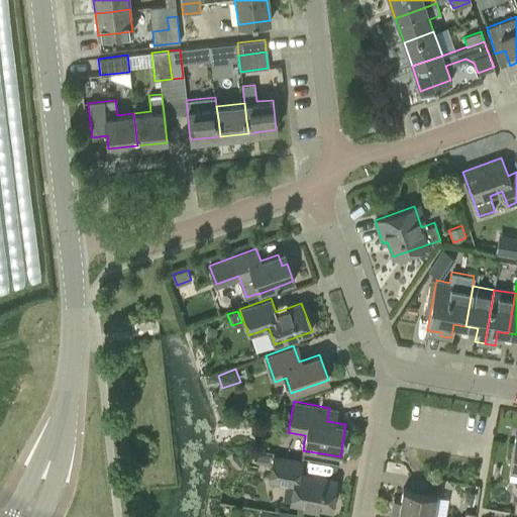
[(270,454),(257,452),(256,462),(269,463),(270,454)]
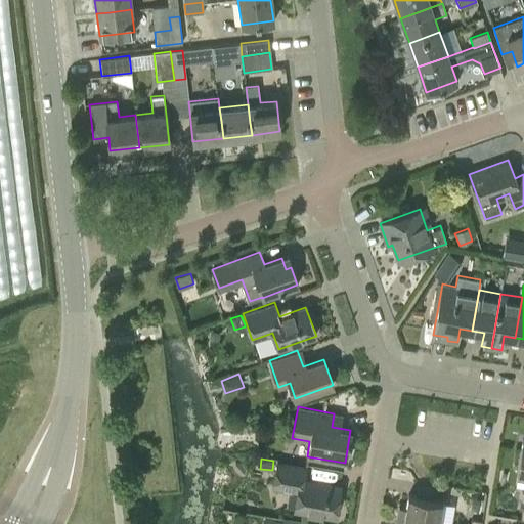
[(297,491),(294,510),(335,517),(340,486),(303,479),(305,465),(275,460),(271,487),(297,491)]
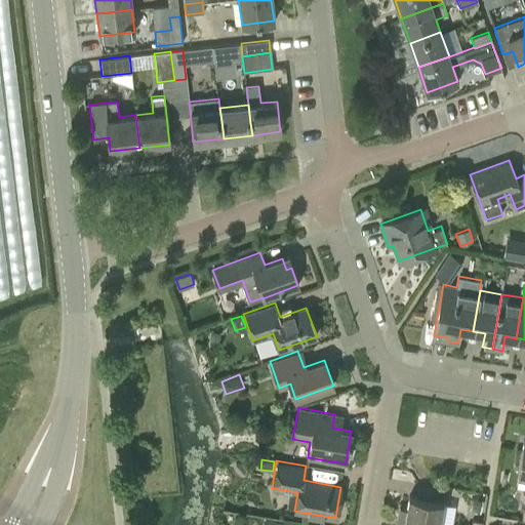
[(399,509),(398,518),(439,524),(443,502),(408,496),(406,510),(399,509)]
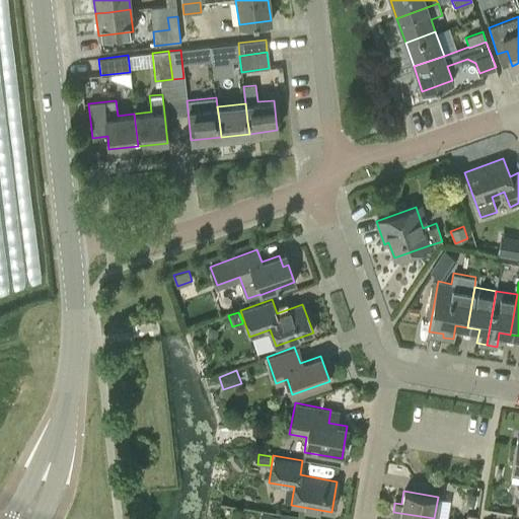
[(477,495),(467,493),(464,505),(474,507),(477,495)]
